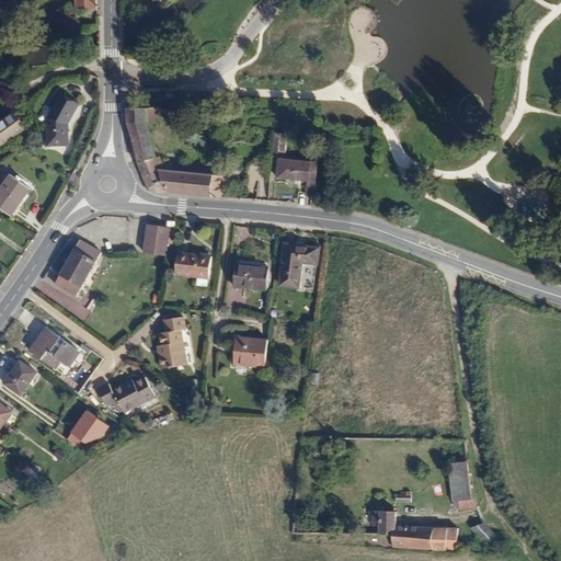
[(75,0),(76,10),(98,11),(96,0),(75,0)]
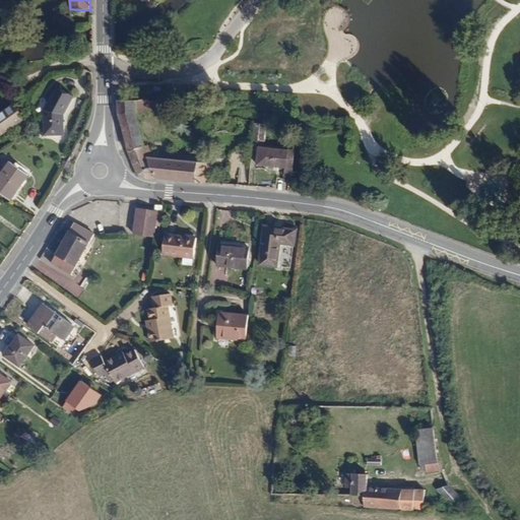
[(70,100),(54,90),(42,111),(43,136),(61,136),(61,115),(70,100)]
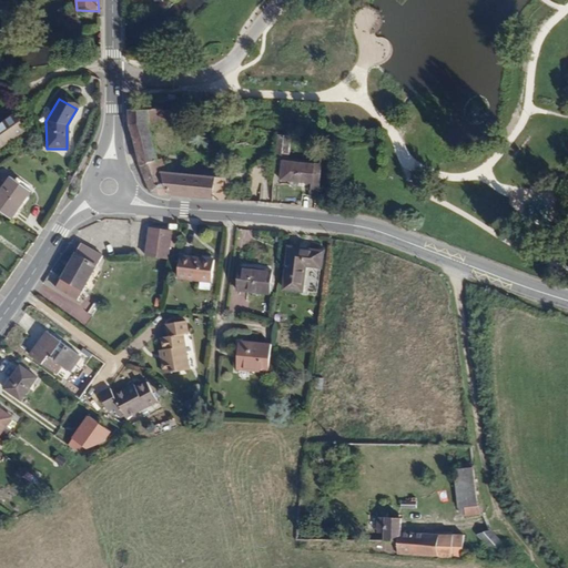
[(149,124),(149,120),(172,120),(170,111),(163,111),(155,111),(129,110),(130,127),(138,154),(155,149),(149,124)]
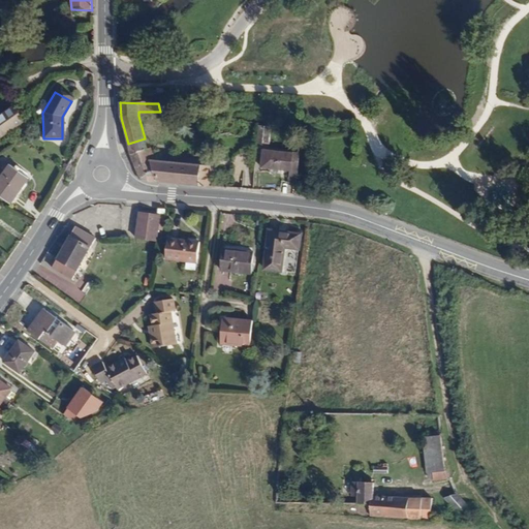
[(0,116),(0,136),(23,121),(13,106),(0,116)]
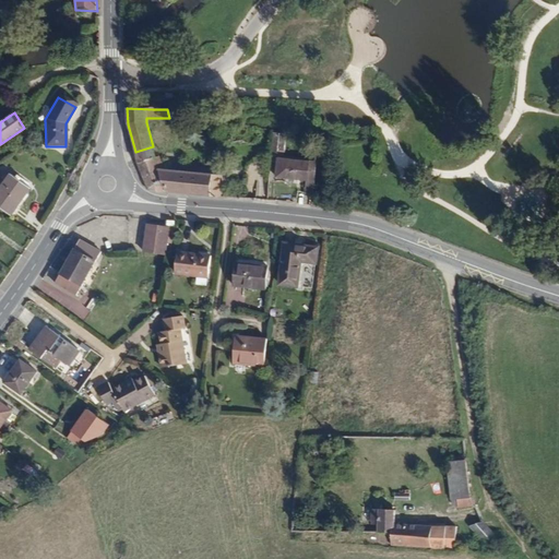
[(156,156),(153,146),(135,152),(138,162),(156,156)]
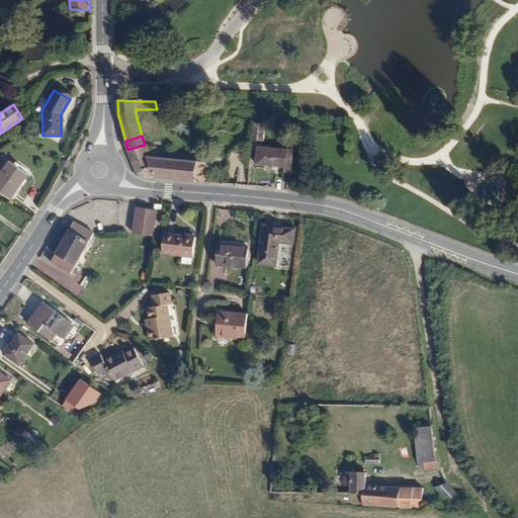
[(154,158),(149,144),(145,145),(148,158),(154,158)]
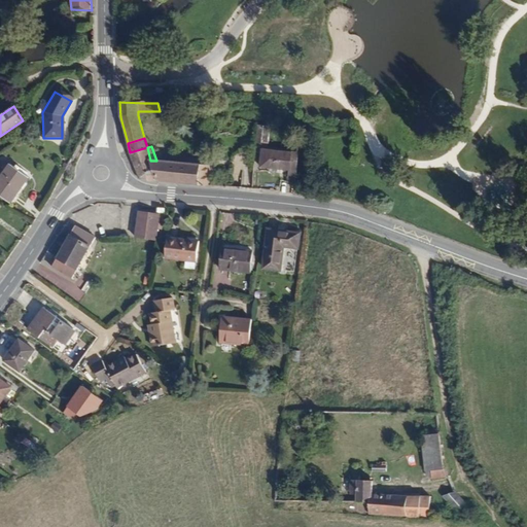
[(157,182),(149,161),(150,161),(147,147),(130,152),(140,178),(149,181),(157,182)]
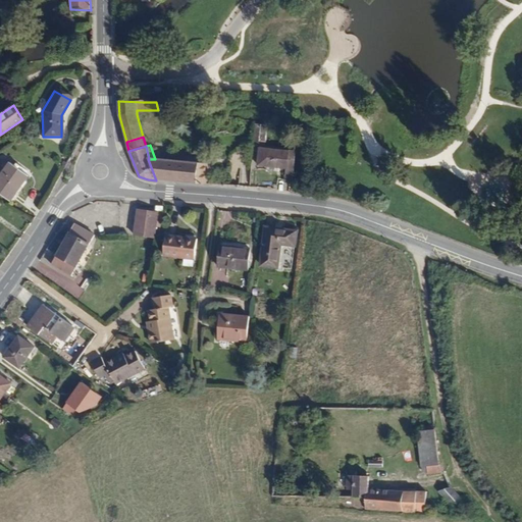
[(293,180),(296,151),(259,147),(257,164),(285,167),(284,179),(293,180)]
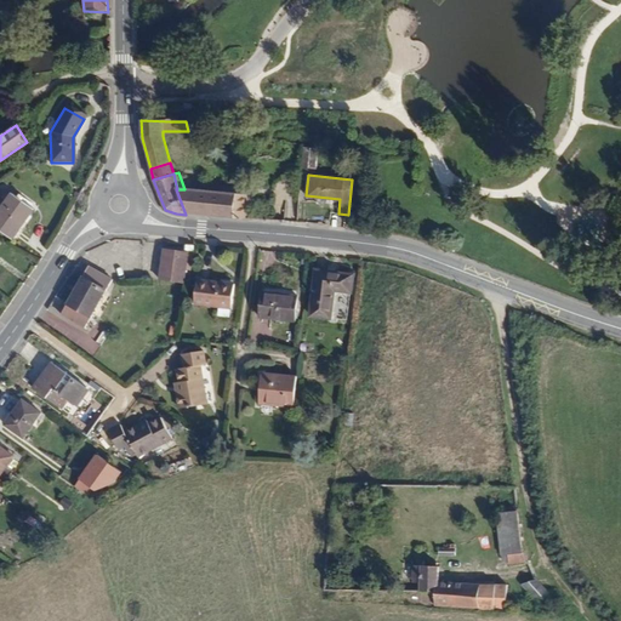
[(248,220),(249,197),(184,189),(177,189),(176,189),(186,215),(248,220)]
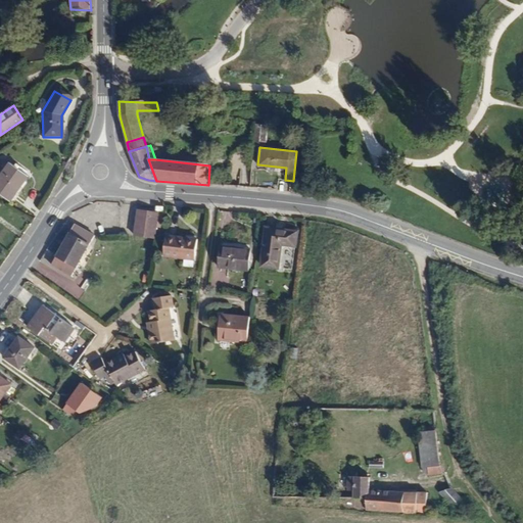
[(9,163),(0,174),(0,196),(8,203),(28,178),(9,163)]
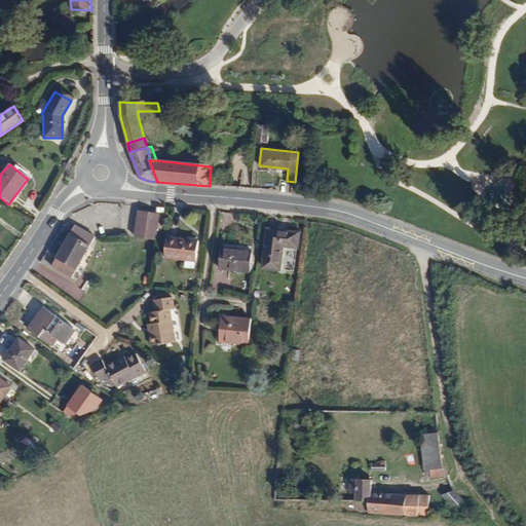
[(155,240),(159,214),(138,211),(134,237),(155,240)]
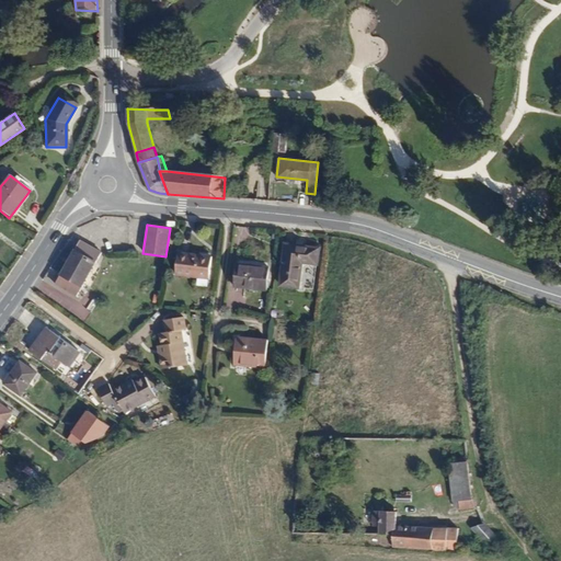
[(76,298),(101,253),(79,241),(54,285),(76,298)]
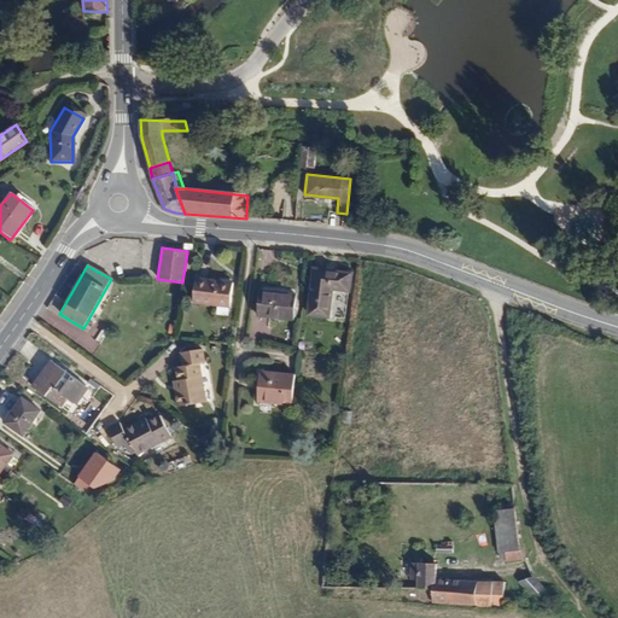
[(349,292),(350,275),(326,272),(326,275),(314,274),(308,315),(327,318),(331,290),(349,292)]
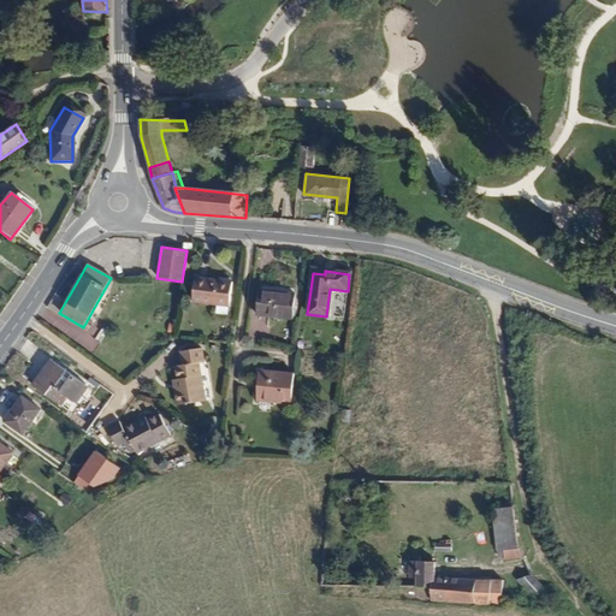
[(230,307),(232,283),(195,279),(191,302),(230,307)]
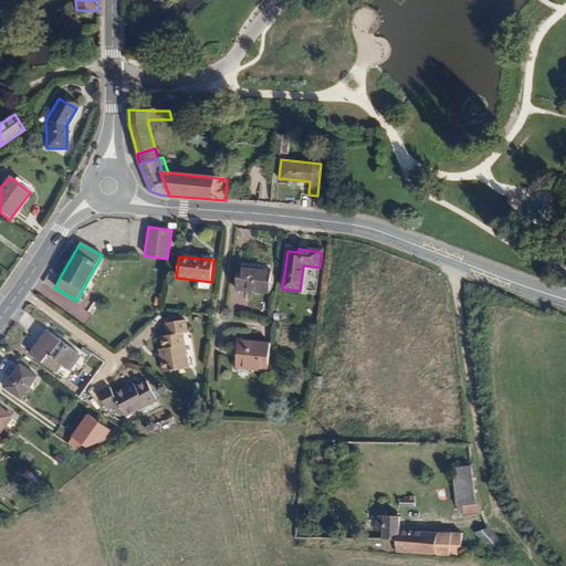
[(269,294),(272,271),(238,268),(236,291),(269,294)]
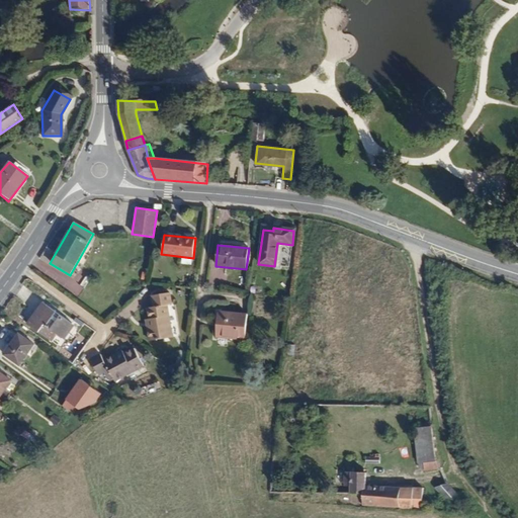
[(224,282),(226,267),(212,266),(211,280),(224,282)]
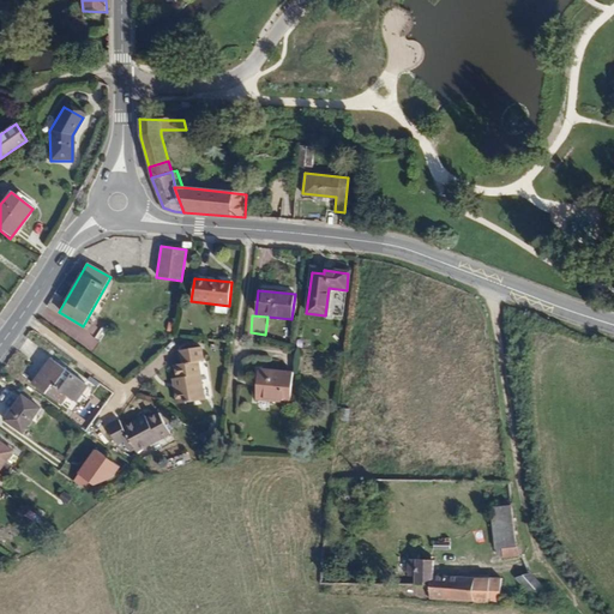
[(204,402),(199,362),(203,362),(200,348),(179,350),(181,365),(174,366),(175,379),(178,389),(173,389),(175,405),(204,402)]
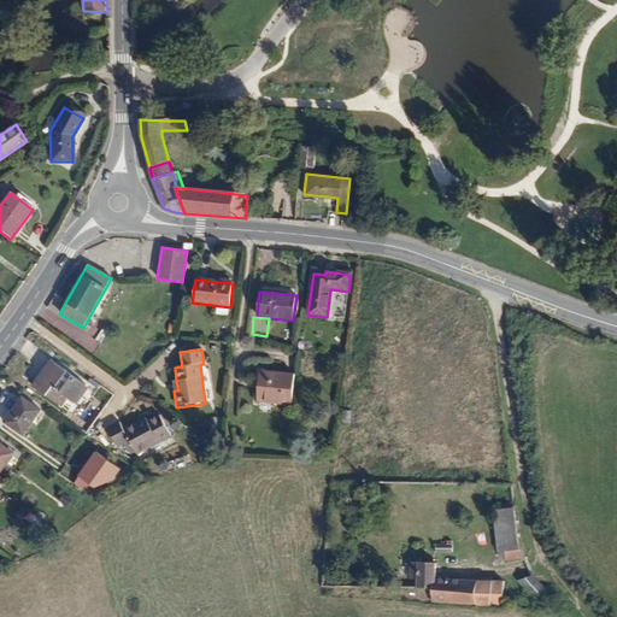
[(34,389),(53,363),(50,359),(30,387),(34,389)]
